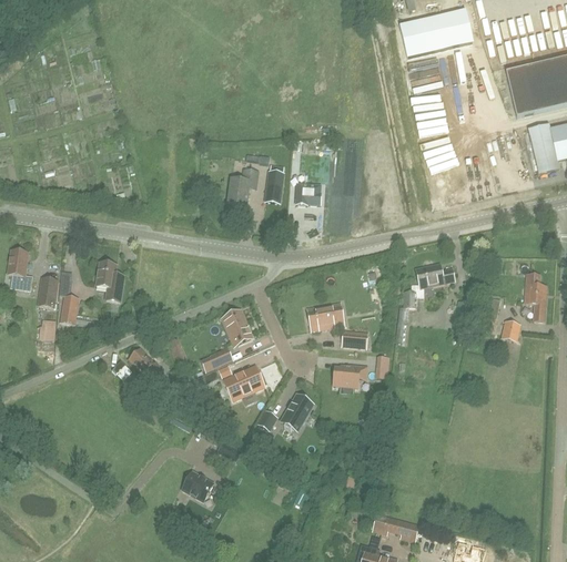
[(464,8),(397,23),(406,57),(472,41),(464,8)]
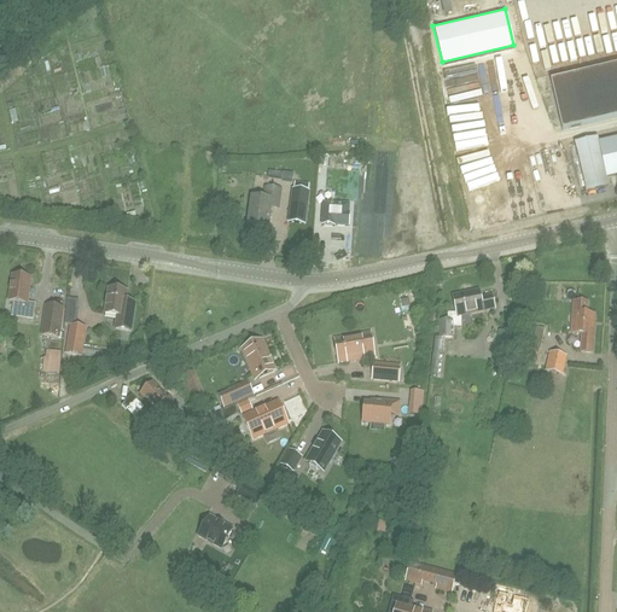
[(604,52),(598,22),(588,24),(587,13),(580,15),(588,56),(604,52)]
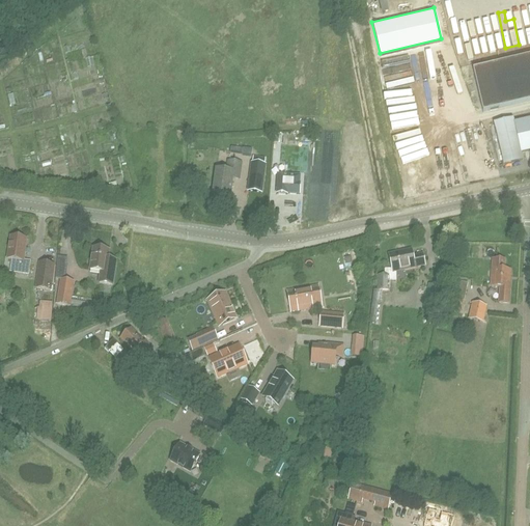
[(482,51),(496,47),(492,32),(478,35),(482,51)]
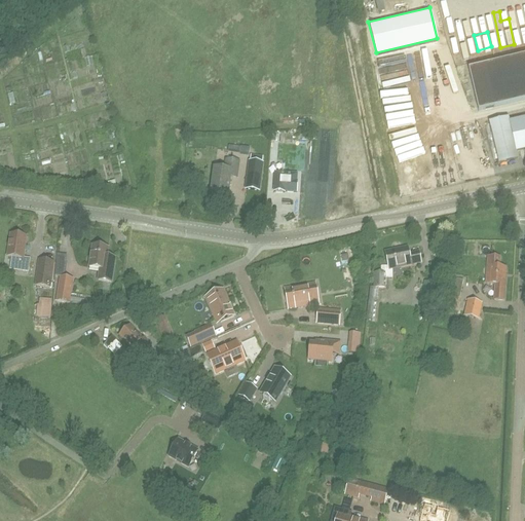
[(524,51),(467,66),(478,108),(524,96),(524,51)]
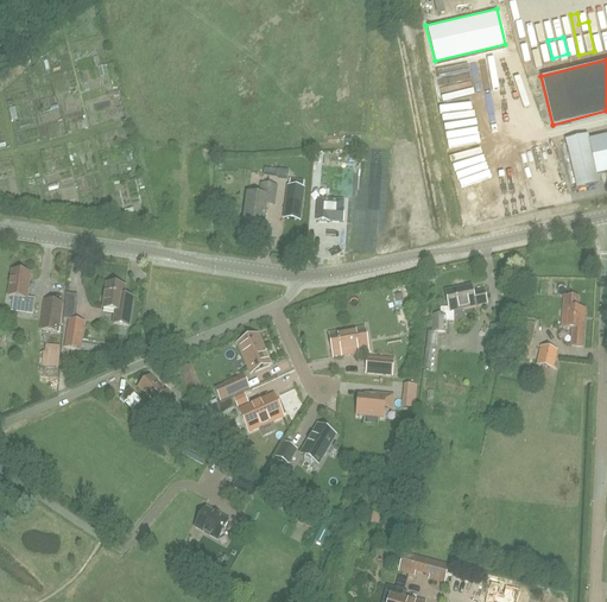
[(587,131),(564,137),(575,184),(598,178),(595,170),(587,135),(587,131)]
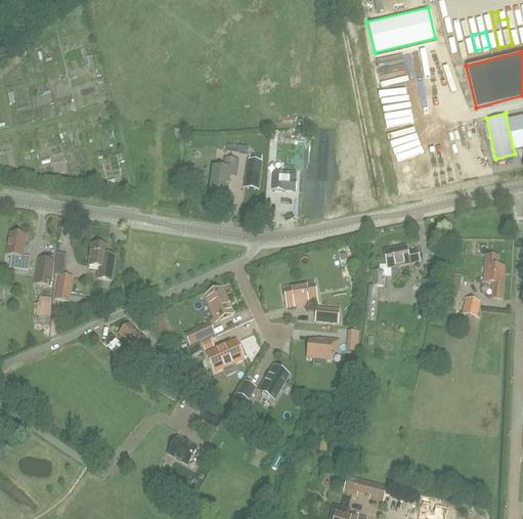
[(522,113),(506,117),(513,146),(522,143),(522,113)]
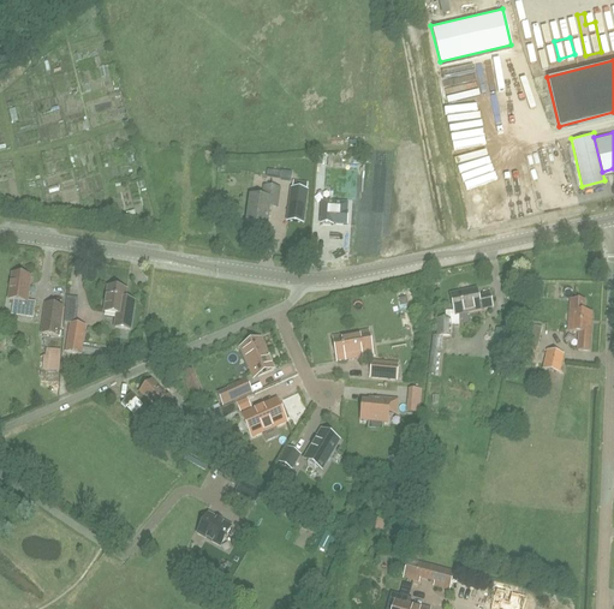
[(290,173),(291,167),(267,163),(267,171),(290,173)]
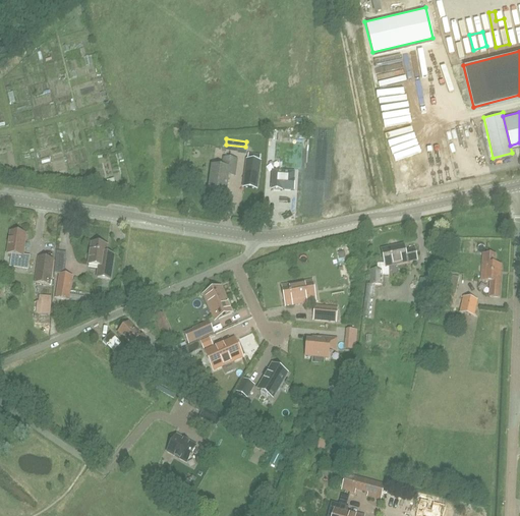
[(209,185),(224,187),(227,169),(234,170),(235,156),(223,154),(221,164),(212,162),(209,185)]
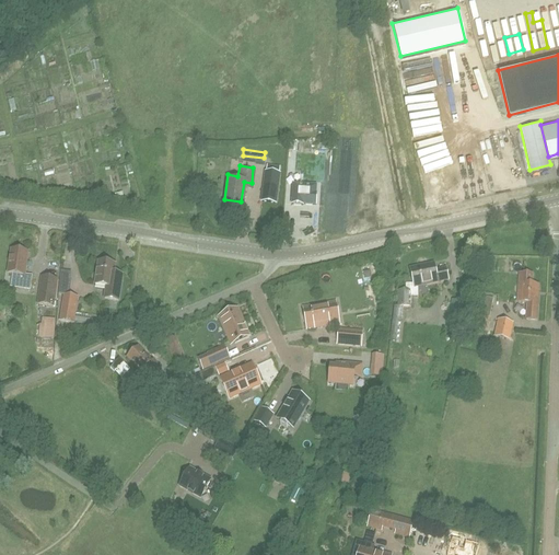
[(291,200),(303,201),(303,200),(316,201),(317,189),(316,189),(316,182),(293,180),(291,200)]
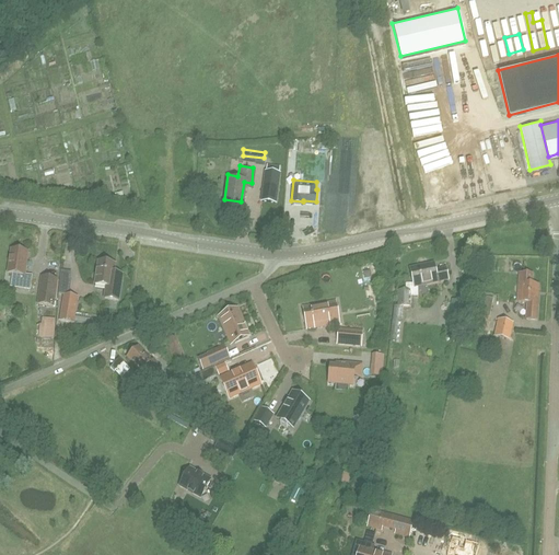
[(260,197),(275,199),(276,186),(263,184),(260,197)]
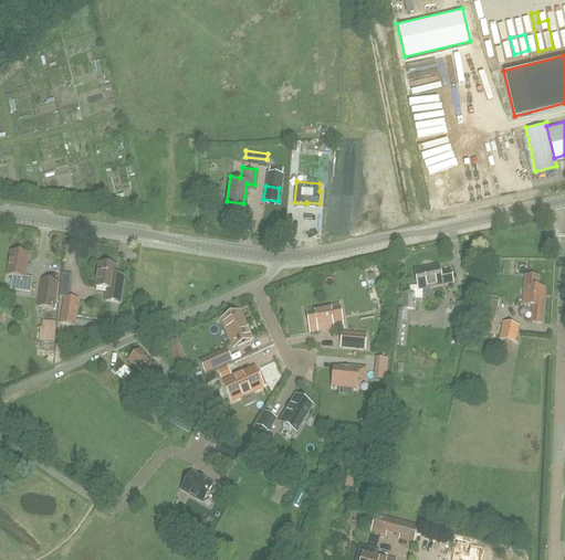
[(297,231),(316,231),(316,205),(297,205),(297,231)]
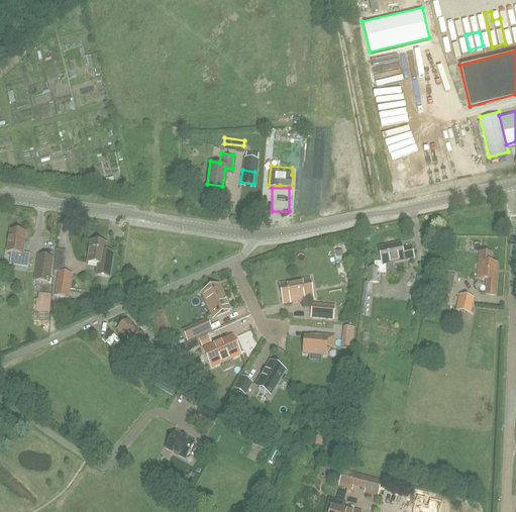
[(13,252),(12,261),(26,263),(28,250),(21,249),(24,228),(9,226),(6,247),(10,248),(10,252),(13,252)]
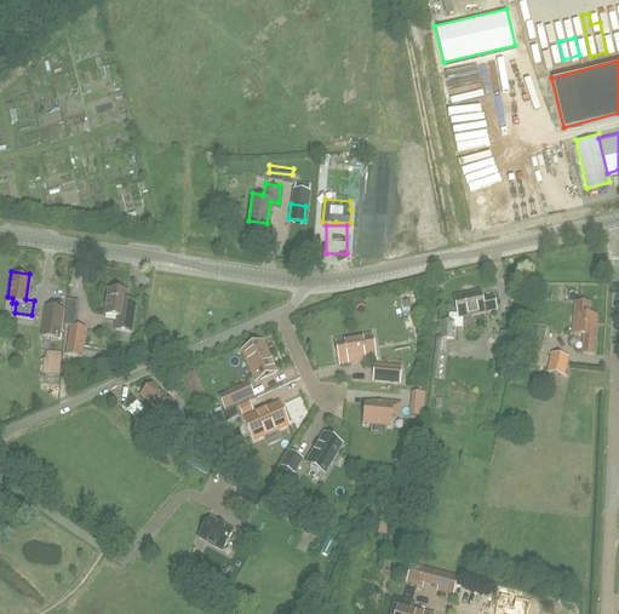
[(133,297),(124,296),(125,287),(108,285),(104,310),(116,311),(114,325),(130,327),(133,297)]
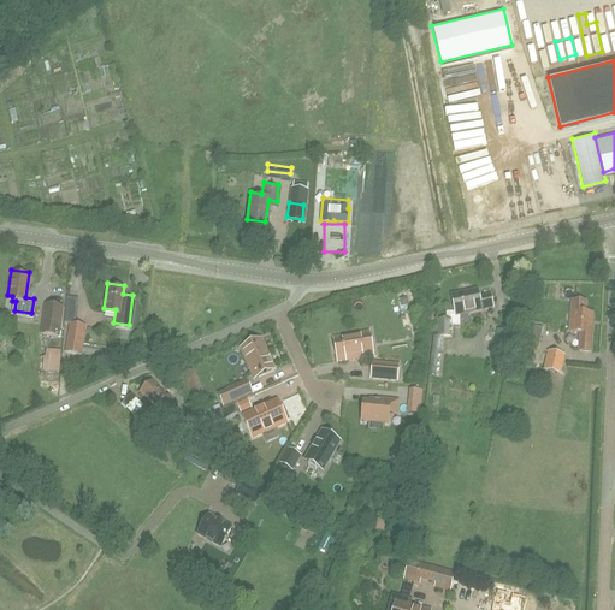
[(460,288),(450,290),(454,309),(468,306),(468,307),(491,302),(489,290),(478,292),(477,286),(461,290),(460,288)]
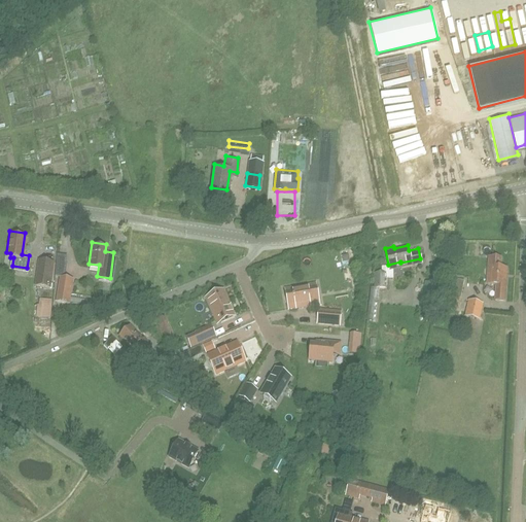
[(64,268),(66,250),(57,249),(55,267),(64,268)]
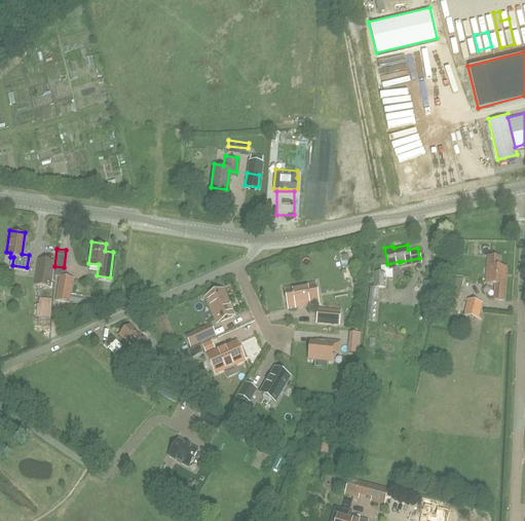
[(487,252),(487,258),(485,278),(489,278),(489,280),(494,280),(493,295),(502,296),(504,263),(498,263),(499,253),(487,252)]
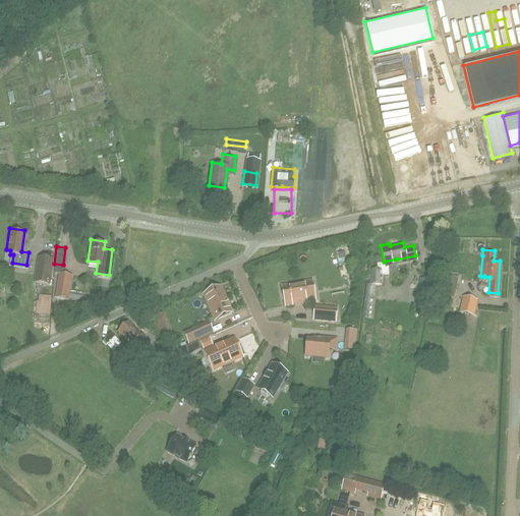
[(53,254),(37,252),(33,279),(49,281),(53,254)]
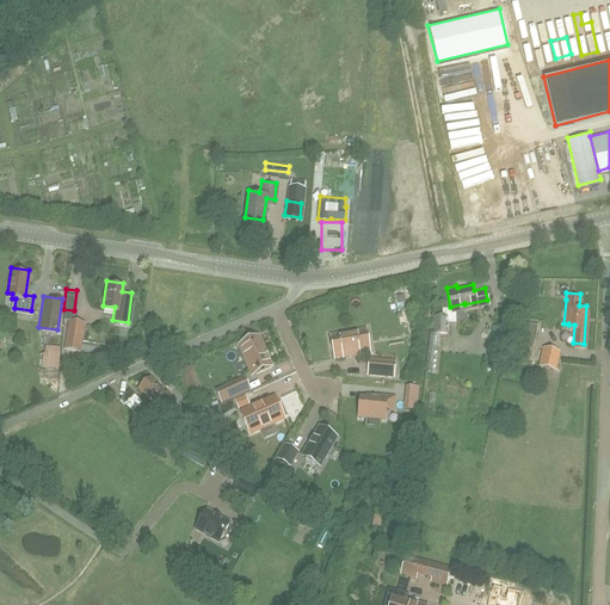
[(429,329),(426,345),(424,366),(431,368),(433,346),(433,344),(435,339),(437,339),(437,337),(438,329),(439,329),(447,329),(447,313),(433,313),(433,329),(429,329)]
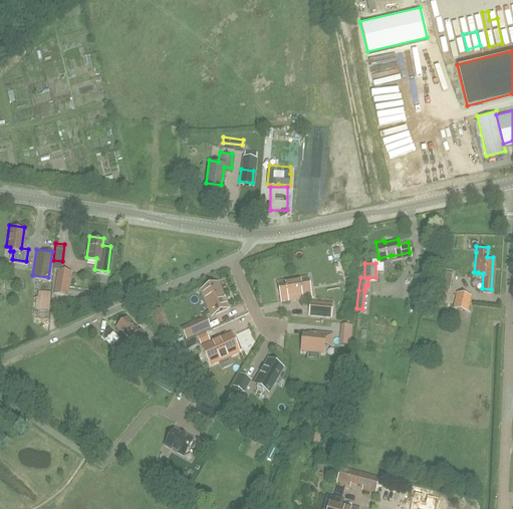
[(69,268),(57,266),(54,290),(66,292),(69,268)]
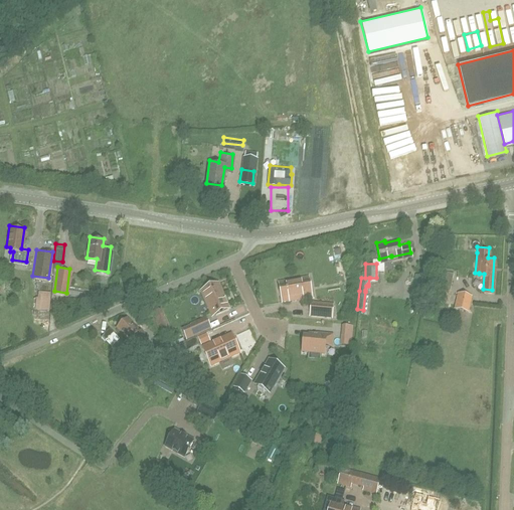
[(447,300),(449,288),(453,270),(445,269),(443,275),(440,274),(437,286),(435,298),(447,300)]
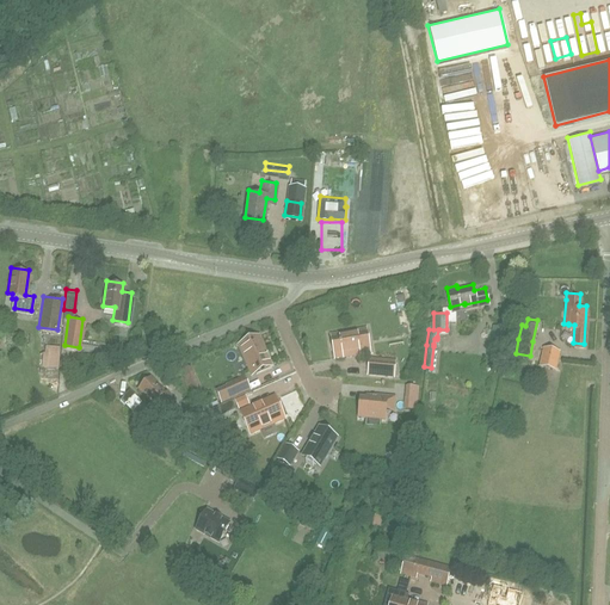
[(369,347),(367,335),(365,326),(364,323),(362,325),(357,325),(330,329),(333,353),(369,347)]
